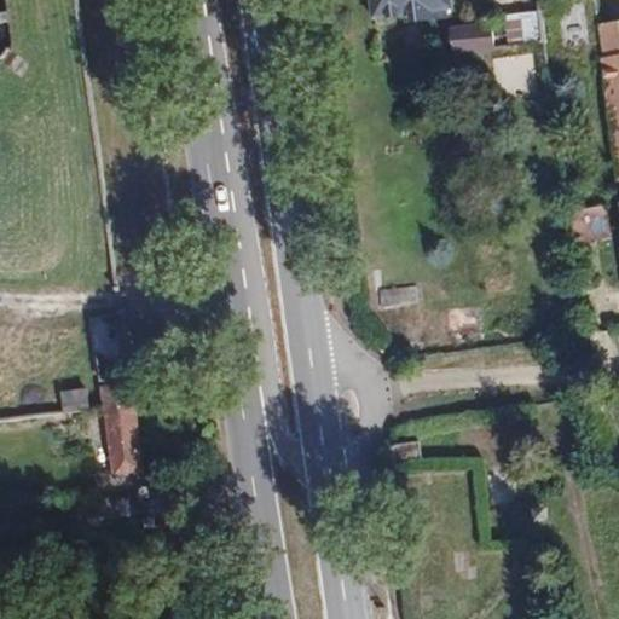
[(370,0),(374,19),(410,15),(446,10),(452,9),(451,0),(370,0)]
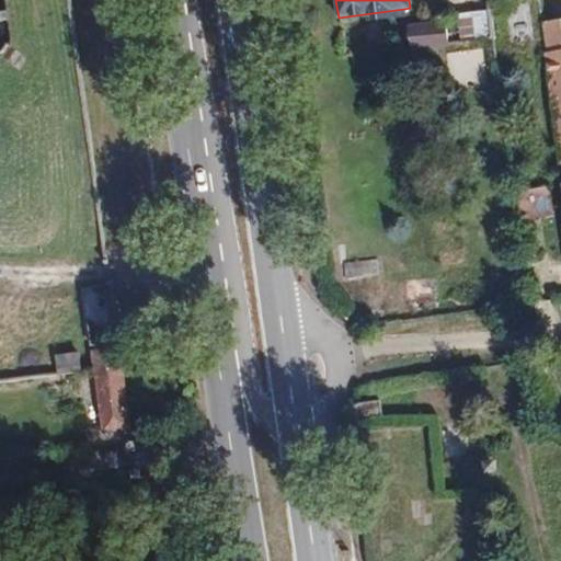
[(404,9),(371,13),(371,21),(405,16),(404,9)]
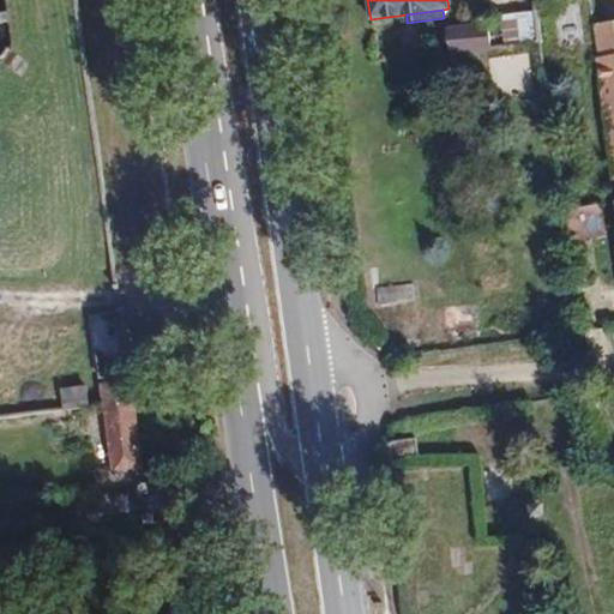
[(536,41),(535,12),(504,12),(505,42),(536,41)]
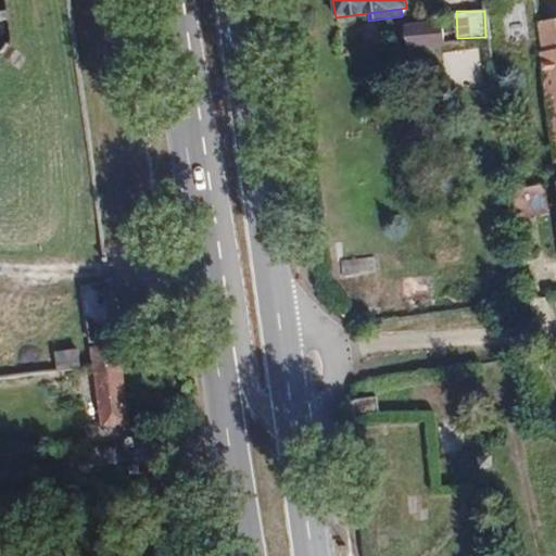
[(555,20),(542,22),(555,130),(555,20)]
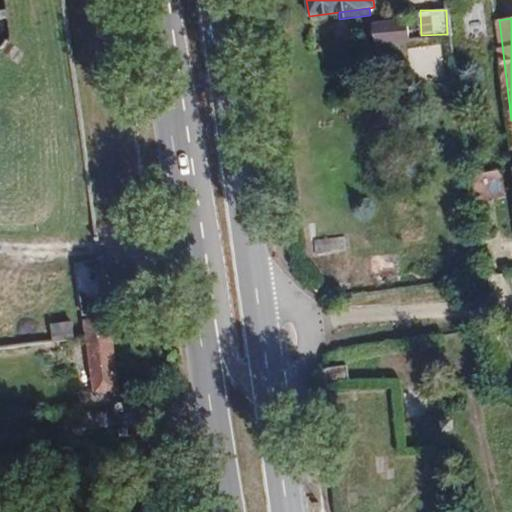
[(407,20),(373,24),(376,46),(410,41),(407,20)]
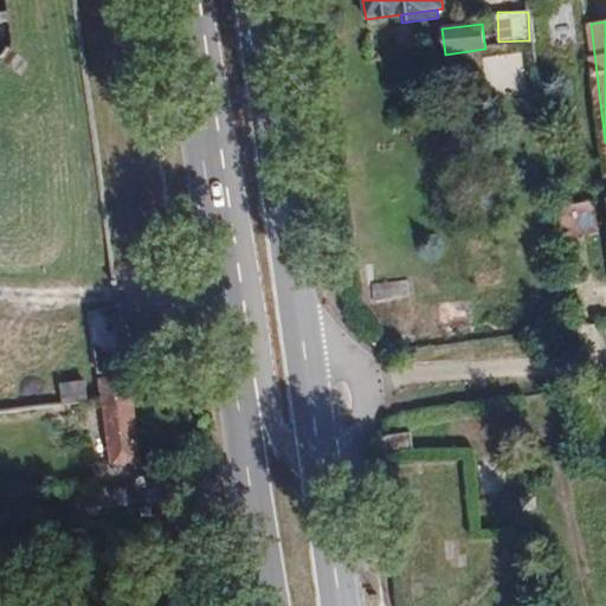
[(593,202),(556,207),(560,239),(597,233),(593,202)]
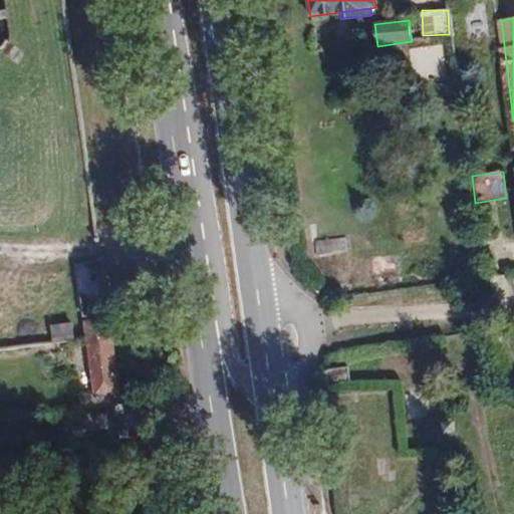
[(317,242),(318,254),(347,250),(345,239),(317,242)]
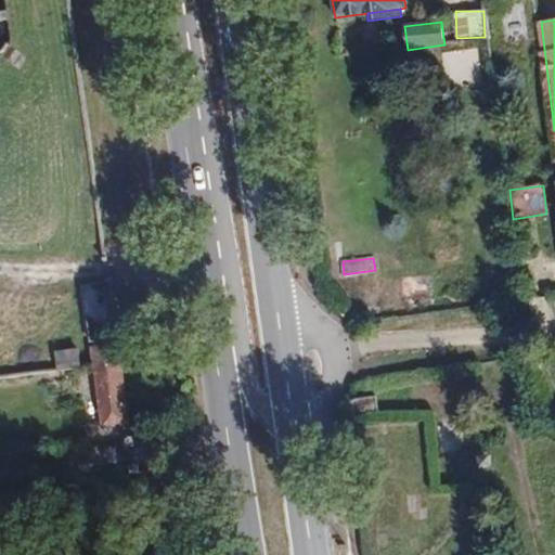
[(103,281),(77,285),(85,341),(112,337),(103,281)]
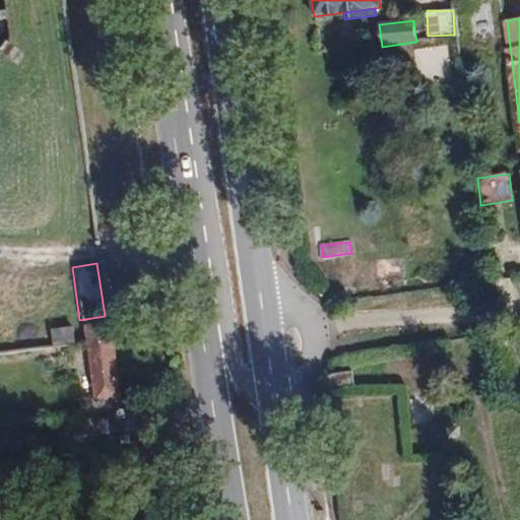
[(116,395),(105,322),(79,326),(89,399),(116,395)]
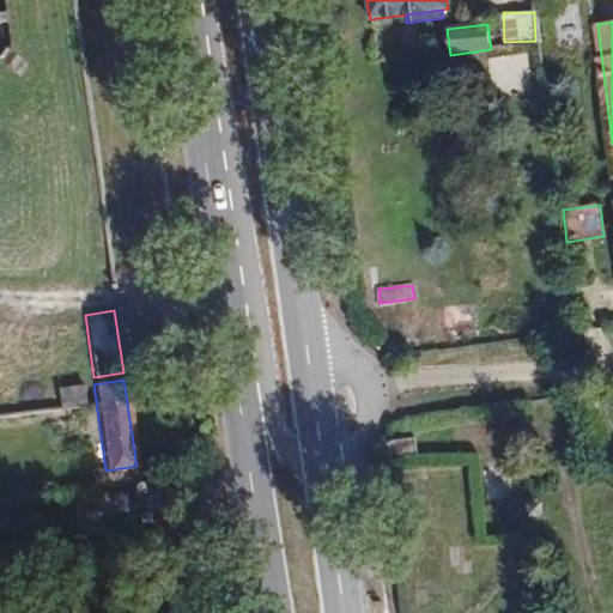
[(65,408),(90,405),(87,384),(62,388),(65,408)]
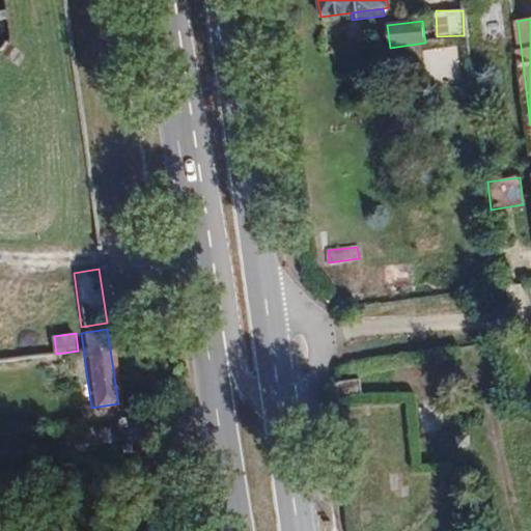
[(336,399),(362,395),(360,380),(334,383),(336,399)]
